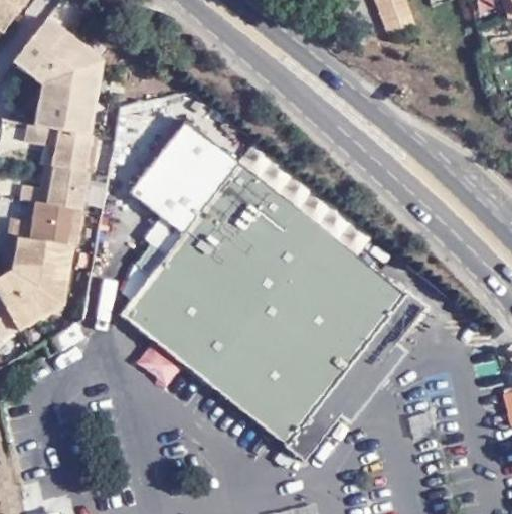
[(0,0),(0,32),(26,0),(0,0)]
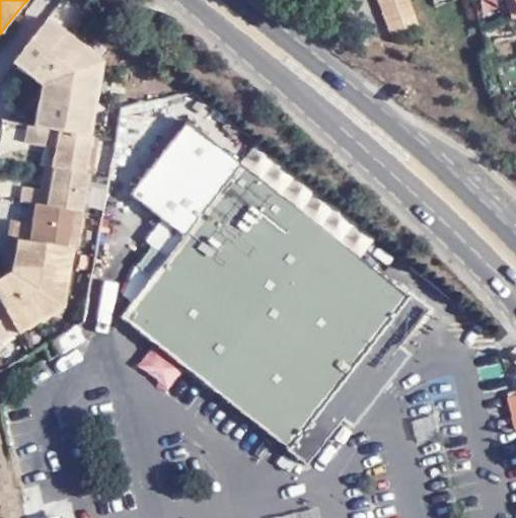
[(422,9),(418,0),(396,0),(386,4),(392,21),(422,9)]
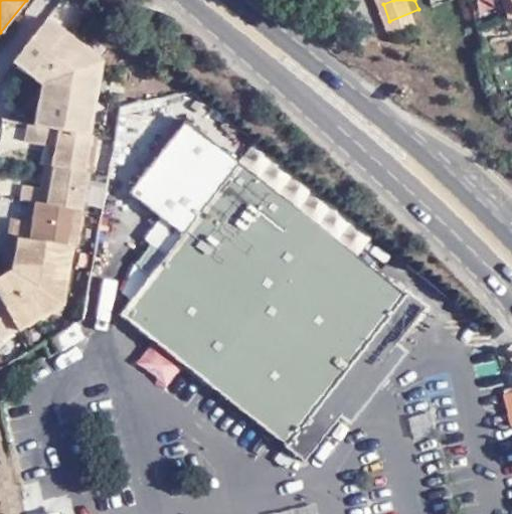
[(424,25),(418,9),(389,21),(394,35),(424,25)]
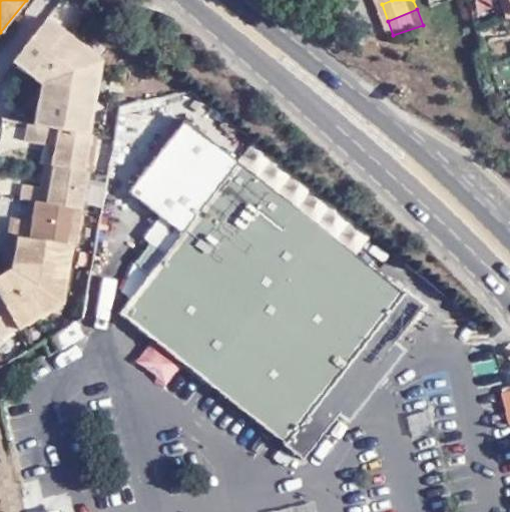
[(83,133),(88,134),(94,94),(87,93),(90,74),(97,75),(99,59),(46,17),(11,60),(40,81),(31,125),(83,133)]
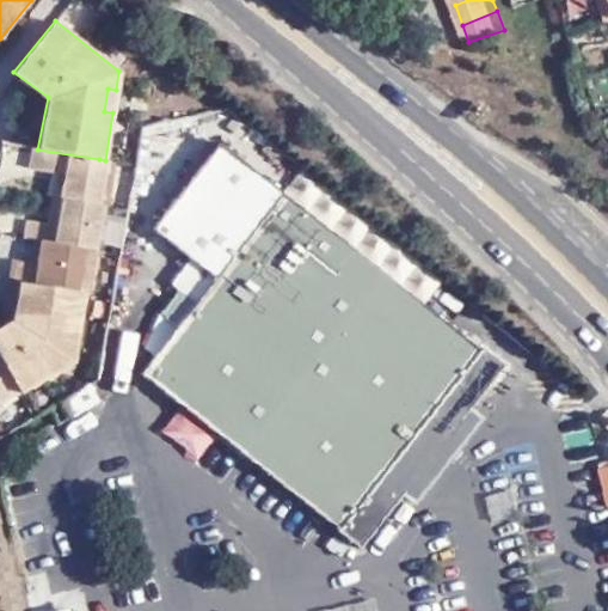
[(104,111),(112,112),(116,90),(108,89),(104,111)]
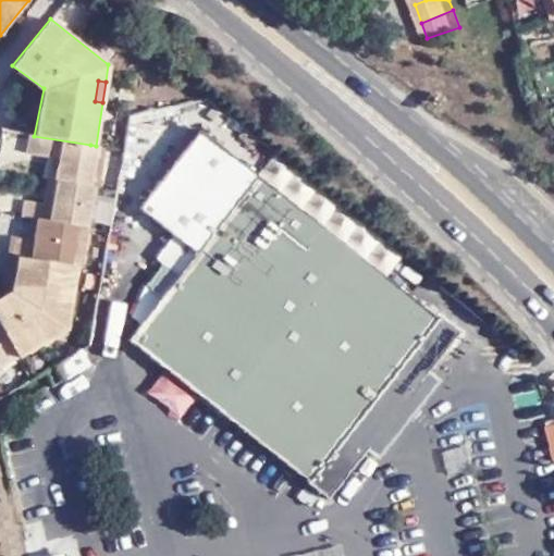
[(332,498),(430,368),(458,334),(202,131),(142,206),(198,252),(130,340),(332,498)]
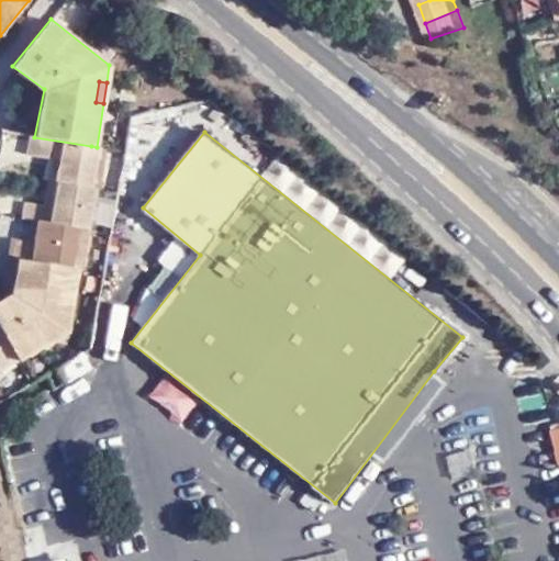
[(49,182),(85,188),(91,146),(34,137),(24,136),(21,155),(46,158),(54,160),(49,182)]
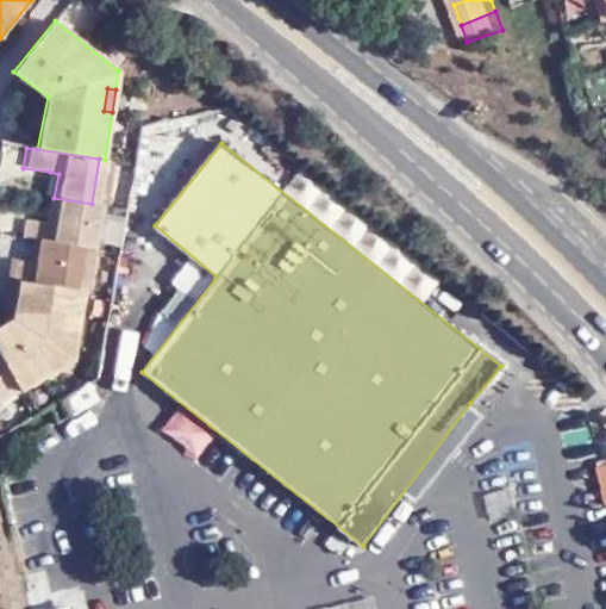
[(45,197),(54,198),(58,174),(50,172),(45,197)]
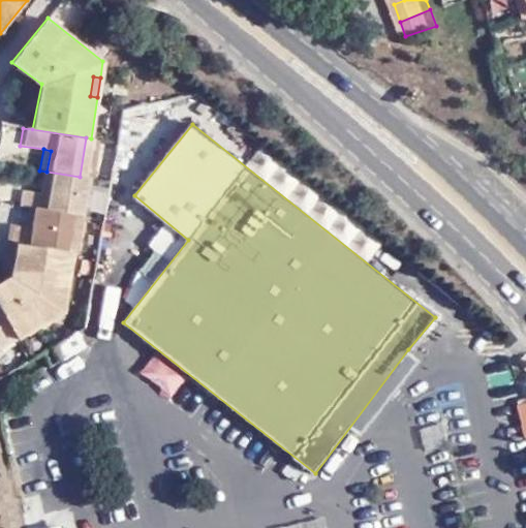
[(43,195),(47,172),(39,171),(35,194),(43,195)]
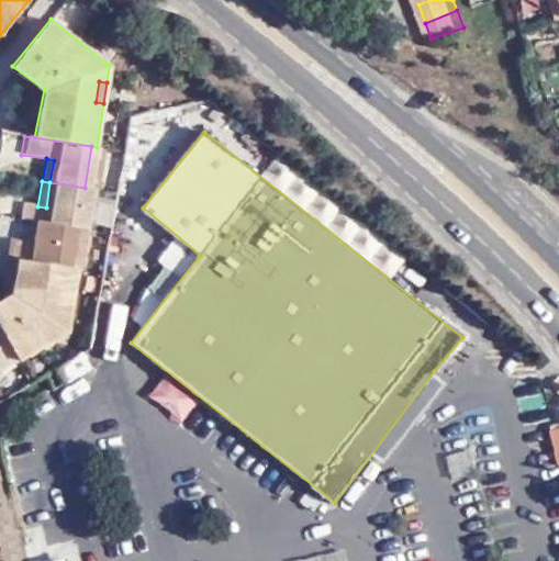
[(33,221),(81,228),(88,189),(85,188),(49,182),(46,208),(37,206),(18,203),(15,217),(25,220),(33,221)]
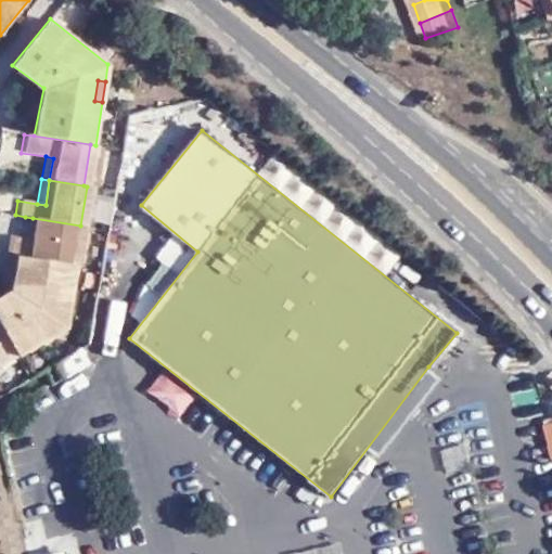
[(29,234),(33,218),(25,217),(22,233),(29,234)]
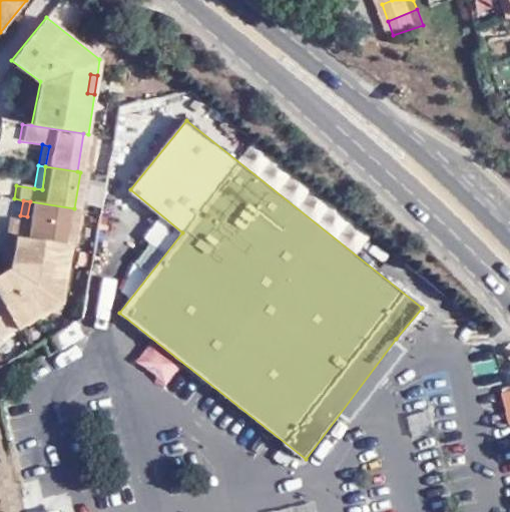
[(71,226),(74,208),(30,201),(27,216),(20,215),(19,219),(5,217),(1,235),(12,237),(60,246),(63,225),(71,226)]
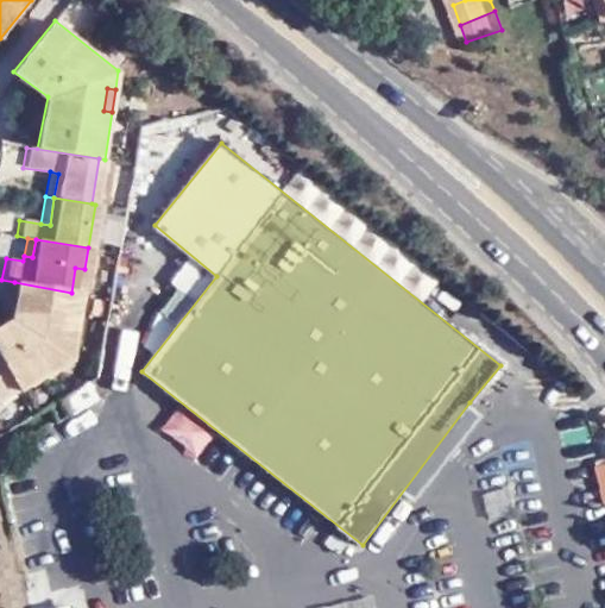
[(77,293),(81,293),(84,269),(75,268),(71,293),(77,293)]
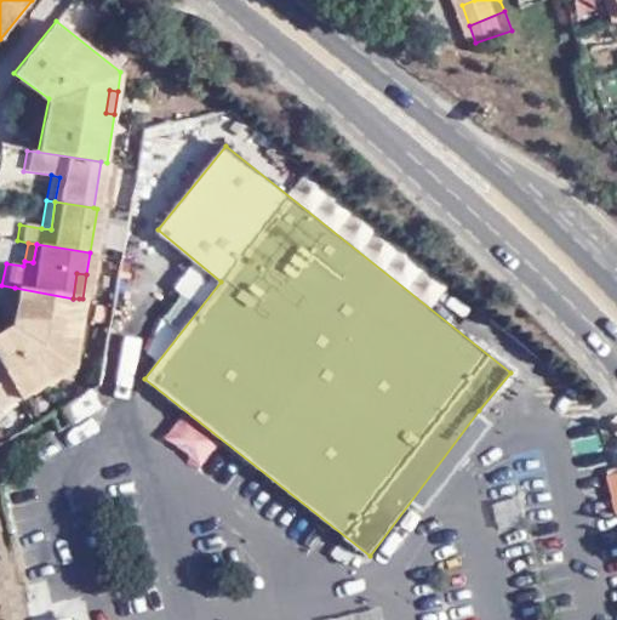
[(0,384),(10,400),(26,392),(22,386),(36,377),(40,384),(60,374),(56,367),(57,357),(69,359),(79,299),(73,299),(15,288),(9,326),(0,330),(0,384)]
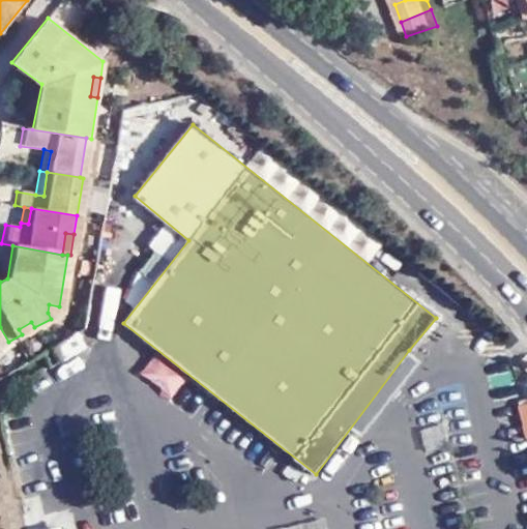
[(58,315),(59,306),(49,304),(48,313),(51,319),(58,315)]
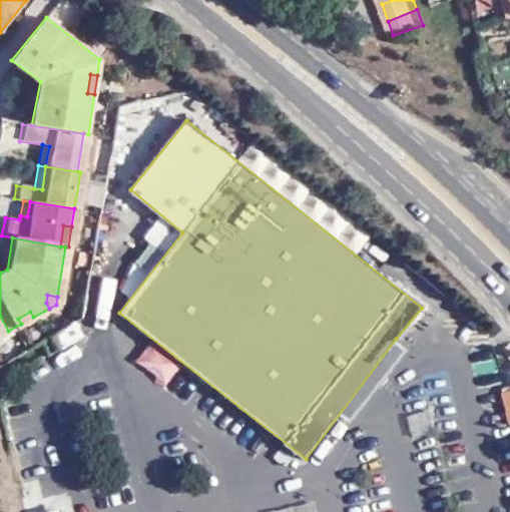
[(422,308),(396,339),(415,354),(441,322),(422,308)]
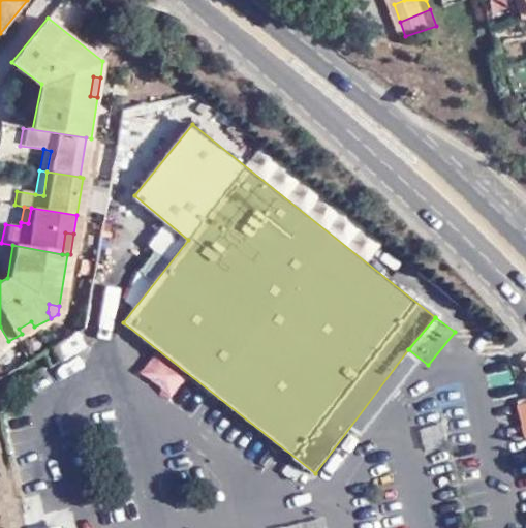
[(19,329),(22,334),(34,327),(31,321),(19,329)]
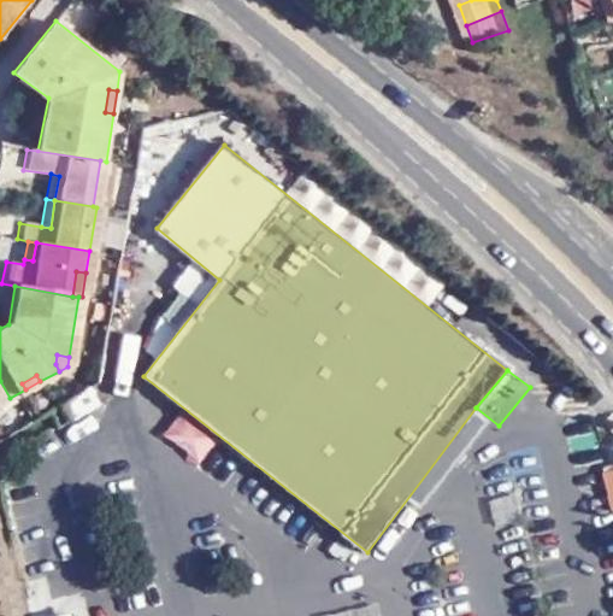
[(0,403),(10,398),(0,381),(0,403)]
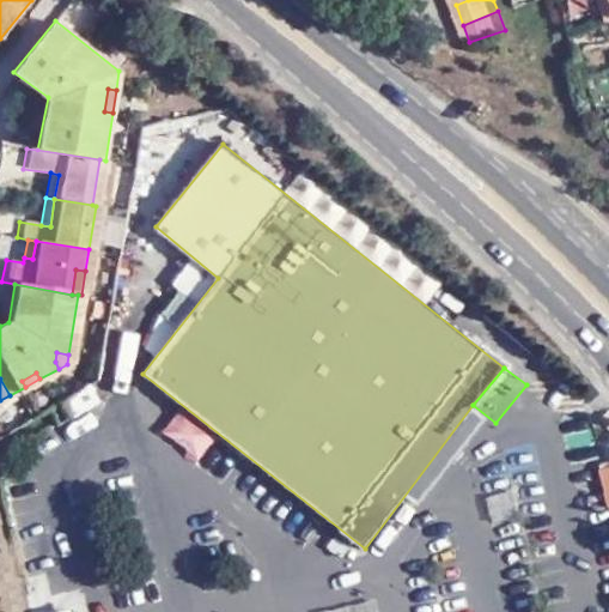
[(360,611),(365,611),(361,597),(316,607),(316,611),(360,611)]
